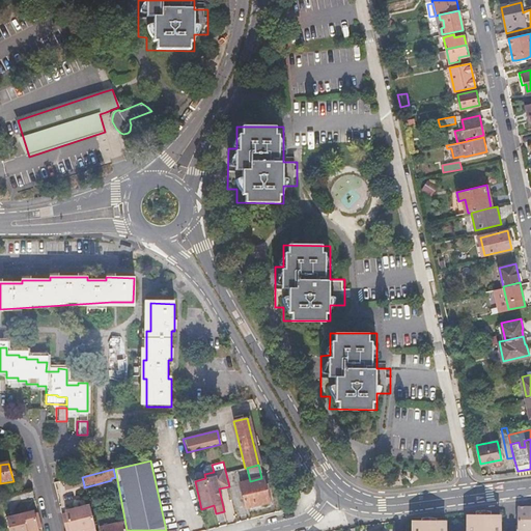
[(84,485),(82,477),(61,481),(64,491),(84,485)]
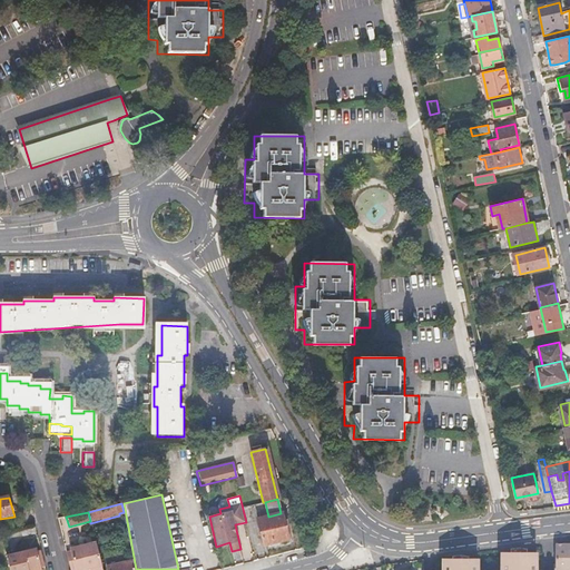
[(287,540),(281,513),(268,517),(257,519),(264,546),(287,540)]
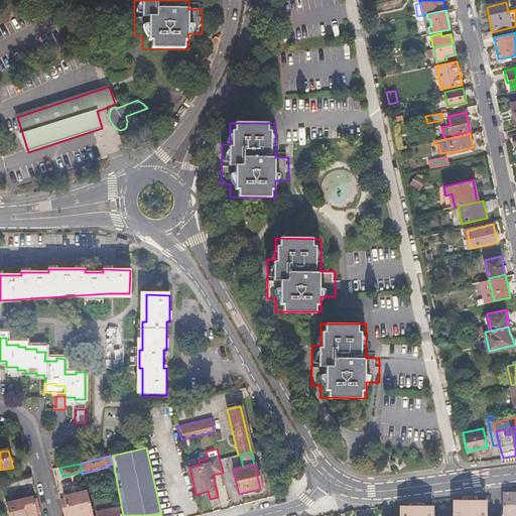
[(93,515),(87,492),(63,497),(63,500),(68,515),(79,515),(80,515),(79,515),(93,515)]
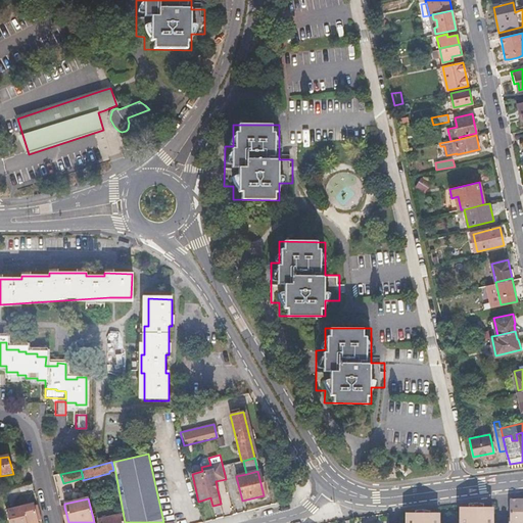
[(510,501),(510,522),(522,522),(522,501),(510,501)]
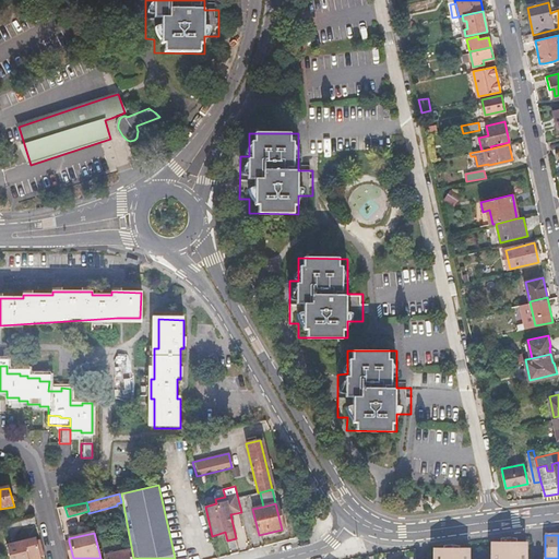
[(42,558),(42,557),(37,542),(36,538),(7,546),(9,558),(42,558)]
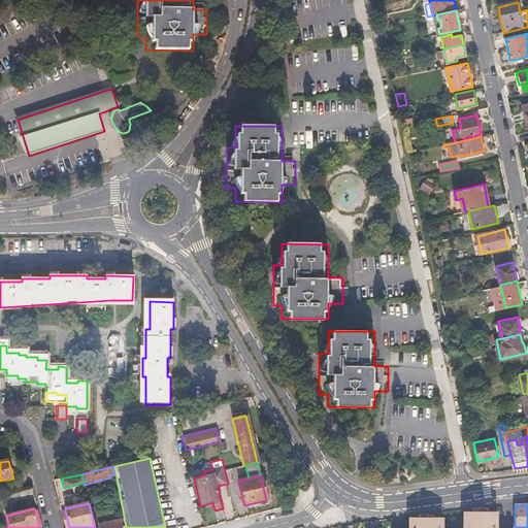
[(424,515),(419,516),(419,518),(410,518),(409,527),(475,527),(475,523),(498,523),(497,513),(488,513),(488,509),(482,509),(473,509),(473,513),(464,513),(464,527),(442,527),(443,519),(434,519),(434,516),(424,515)]
